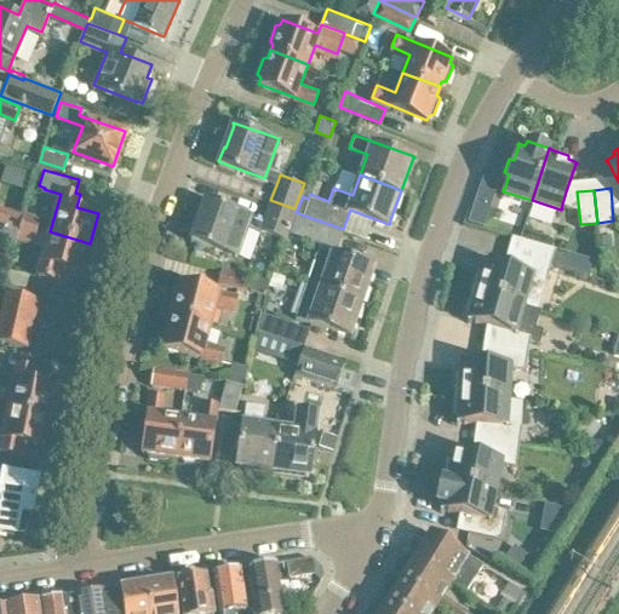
[(263,219),(251,214),(206,198),(200,213),(202,213),(194,236),(191,236),(191,237),(238,253),(247,225),(262,230),(264,228),(261,227),(263,219)]
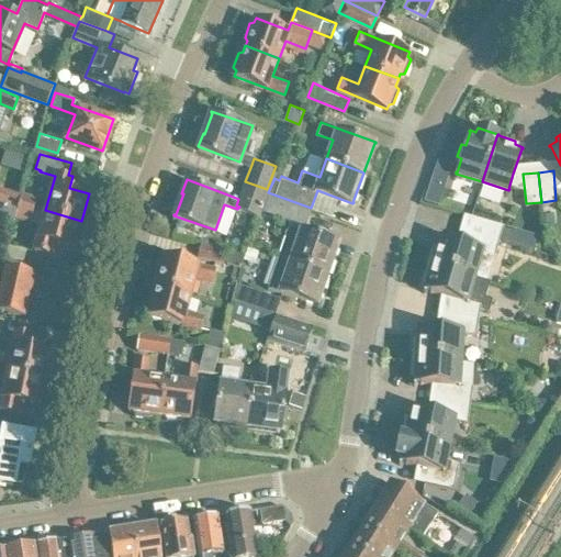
[(238,199),(236,205),(239,207),(258,213),(261,204),(266,191),(267,189),(245,181),(238,199)]
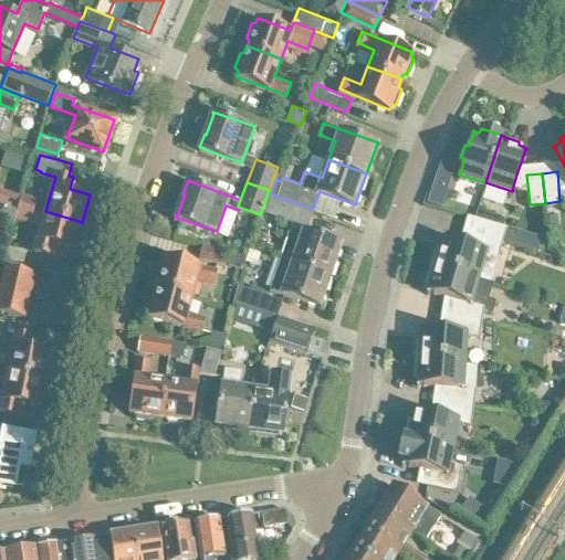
[(0,202),(18,208),(19,203),(22,192),(0,186),(0,202)]
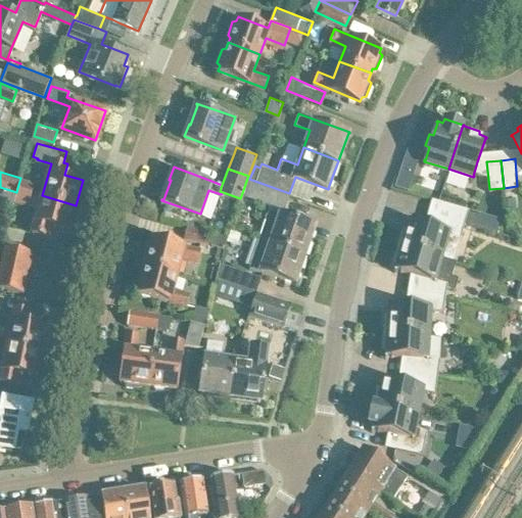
[(32,192),(34,182),(20,178),(17,188),(32,192)]
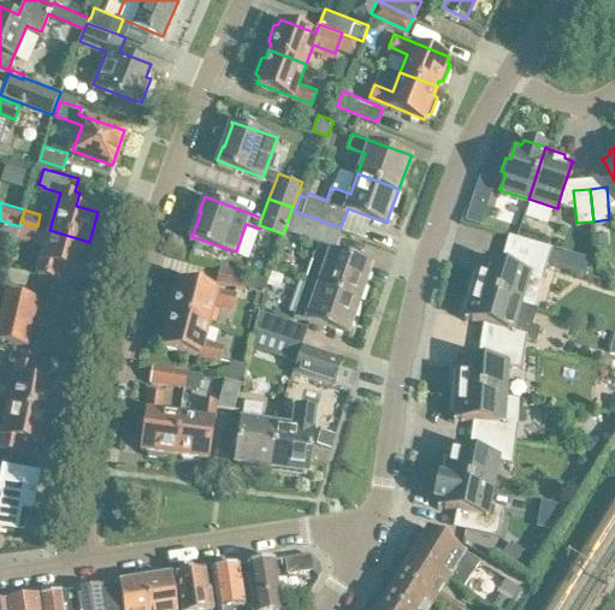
[(332,250),(335,244),(341,227),(294,211),(288,225),(295,227),(294,230),(320,240),(319,246),(318,246),(307,279),(360,297),(371,265),(372,265),(372,264),(332,250)]
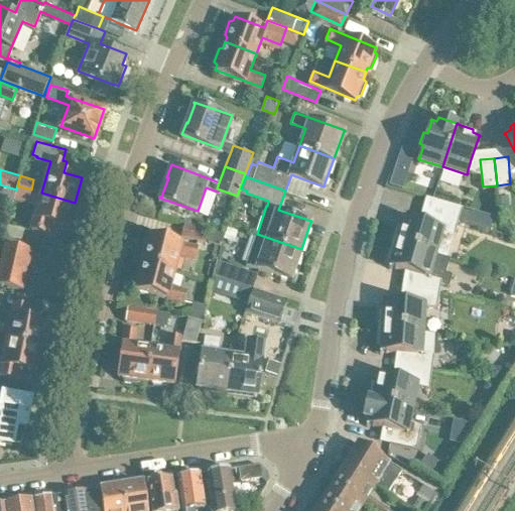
[(0,184),(0,202),(0,203),(1,199),(13,202),(14,195),(16,189),(0,184)]
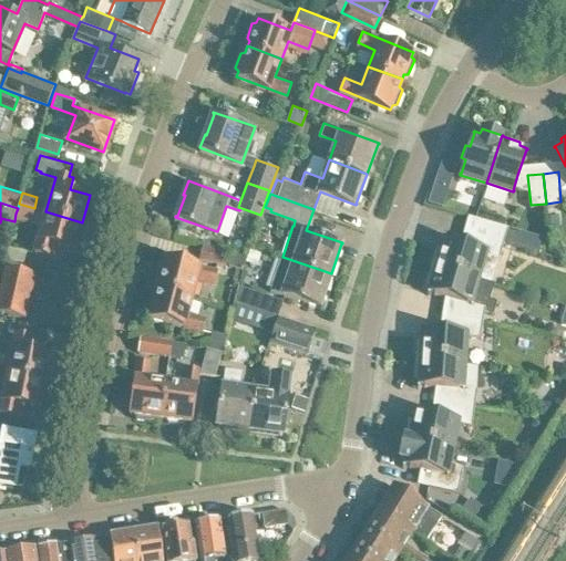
[(31,218),(34,208),(19,204),(18,208),(16,214),(31,218)]
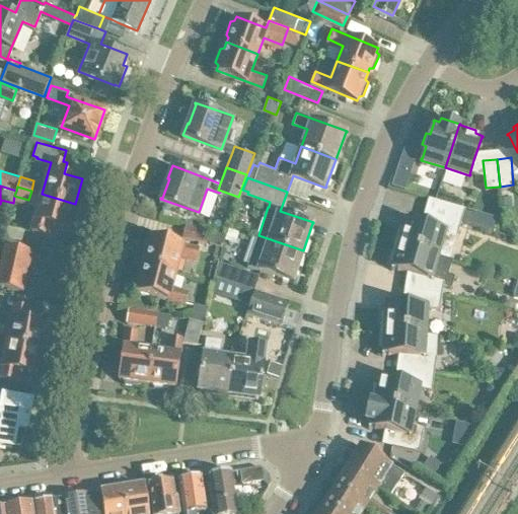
[(68,228),(75,204),(42,194),(31,229),(55,236),(58,225),(68,228)]
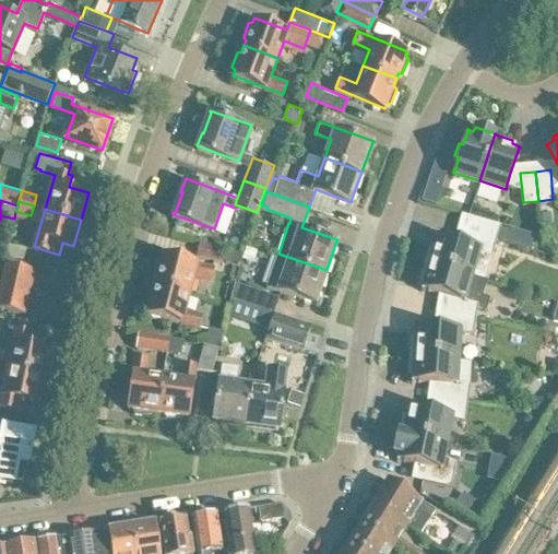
[(497,237),(501,222),(483,216),(462,211),(462,212),(472,215),(469,228),(497,237)]
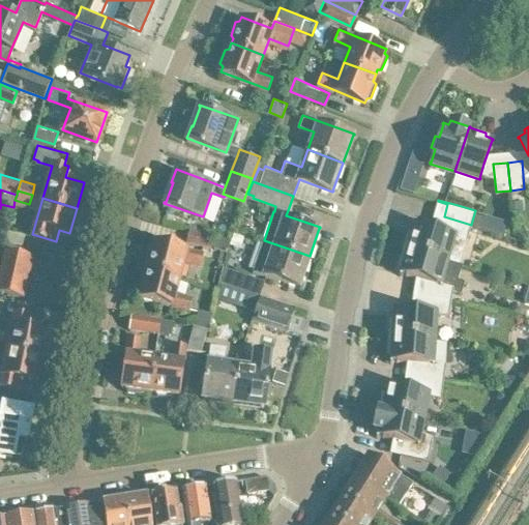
[(476,212),(473,224),(483,226),(487,215),(476,212)]
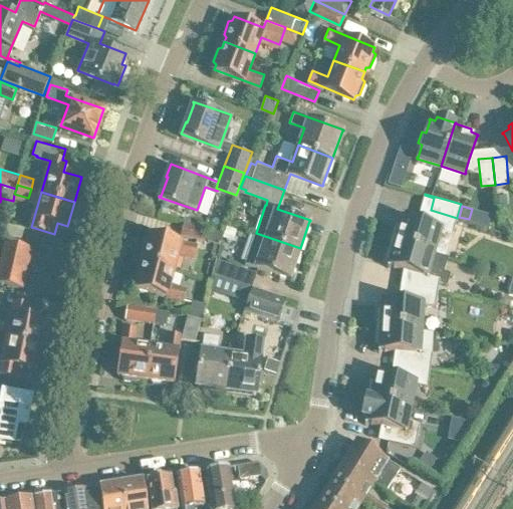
[(453,232),(457,218),(431,210),(427,223),(403,216),(404,215),(402,215),(400,223),(397,222),(392,238),(435,251),(442,228),(453,232)]
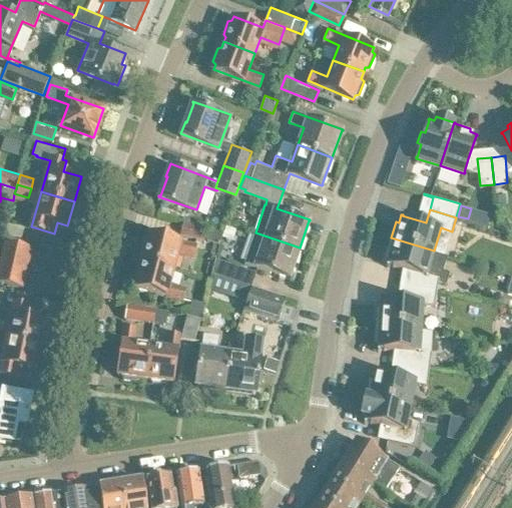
[(246,231),(250,218),(238,214),(233,226),(246,231)]
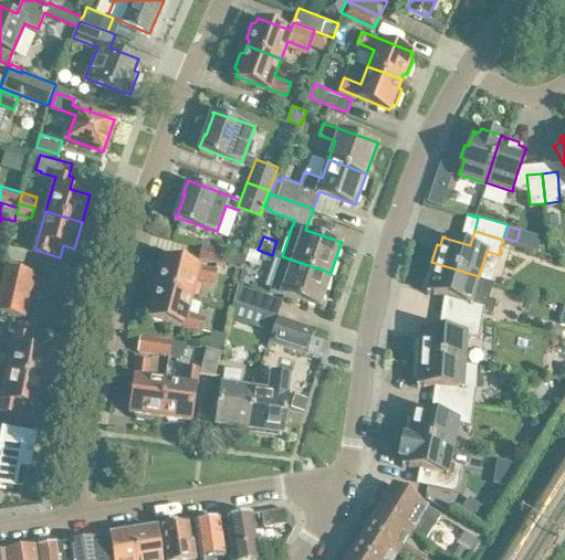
[(227,263),(231,249),(202,242),(199,257),(227,263)]
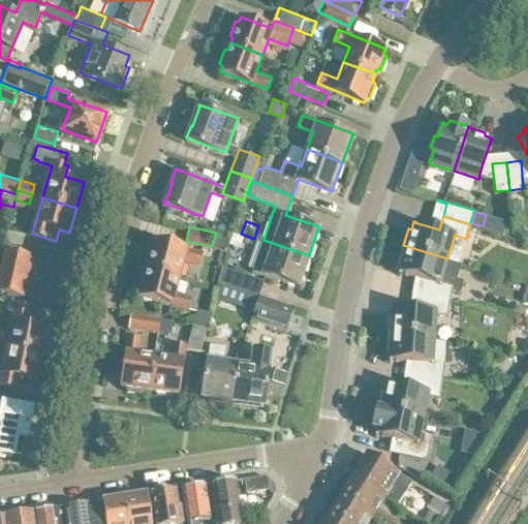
[(23,244),(26,232),(8,227),(5,239),(23,244)]
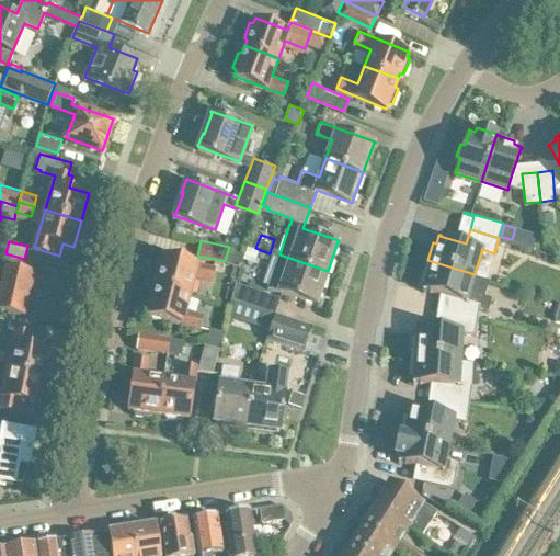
[(231,248),(228,261),(242,265),(246,251),(231,248)]
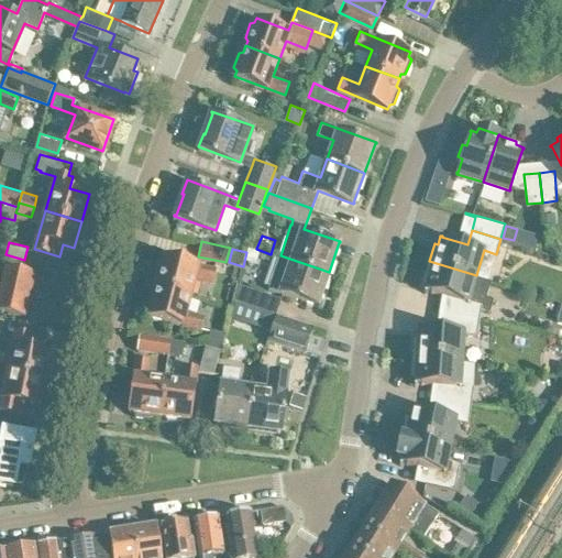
[(211,279),(215,266),(164,254),(156,284),(190,293),(195,274),(211,279)]
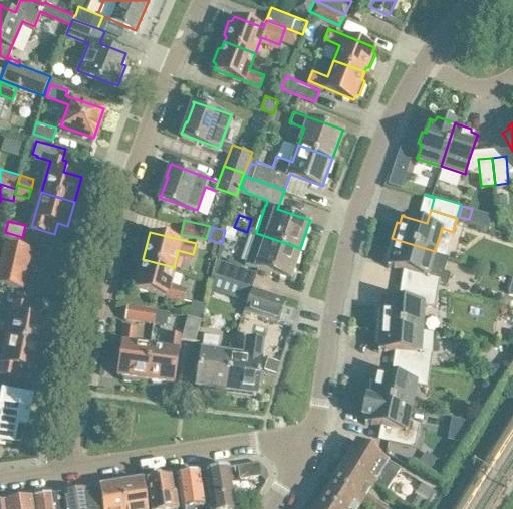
[(291,277),(291,276),(290,275),(300,248),(256,233),(246,262),(291,277)]
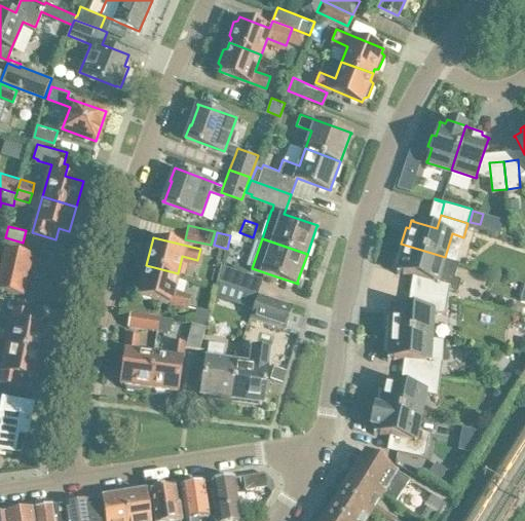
[(445,257),(401,244),(396,261),(399,262),(397,270),(398,270),(399,269),(423,276),(420,292),(448,297),(450,288),(457,290),(461,277),(455,275),(459,261),(445,257)]
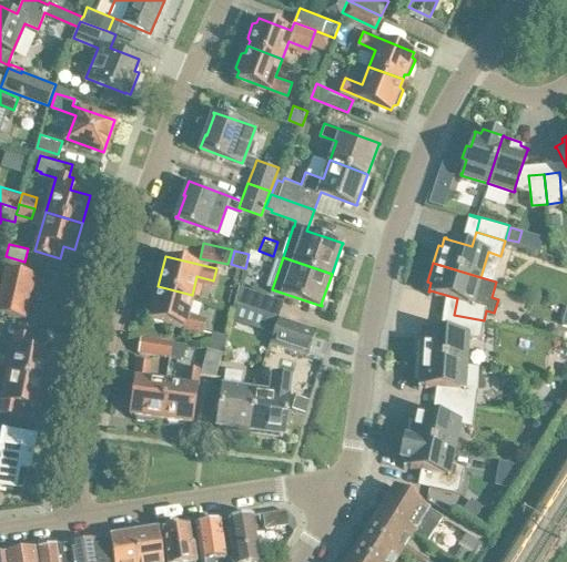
[(0,309),(24,316),(34,272),(7,265),(0,290),(0,309)]
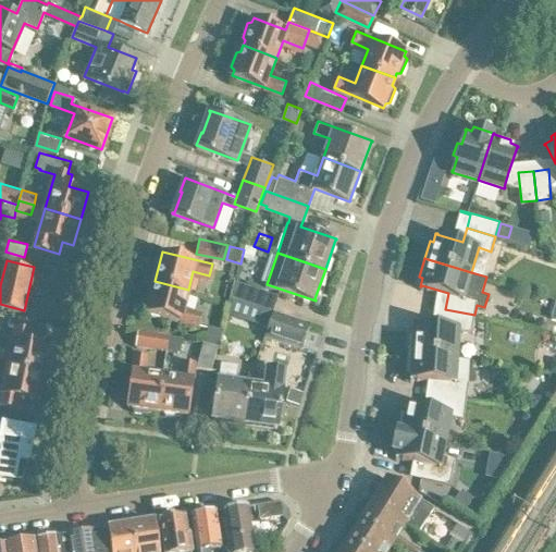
[(273,309),(279,294),(235,279),(230,295),(262,306),(273,309)]
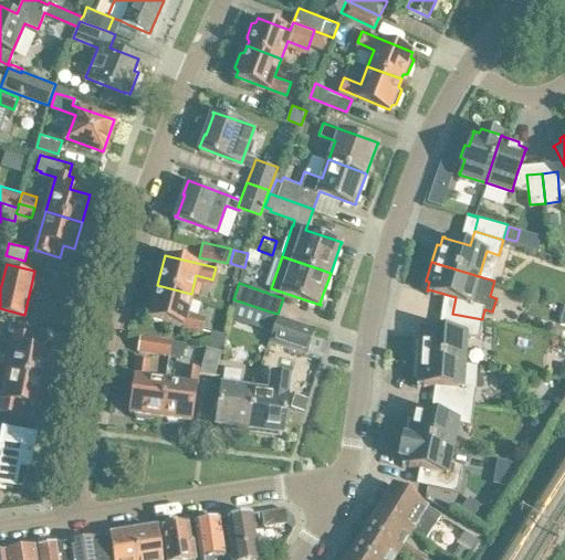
[(201,328),(205,316),(187,312),(191,294),(157,285),(149,315),(201,328)]
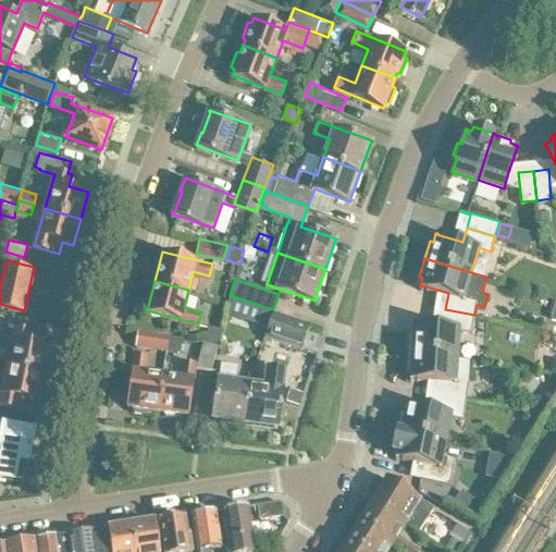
[(268,324),(273,309),(262,306),(258,321),(268,324)]
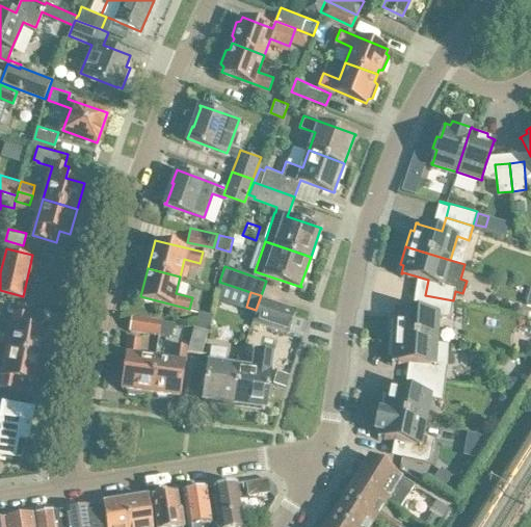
[(289,332),(297,307),(261,295),(256,310),(257,310),(254,320),(289,332)]
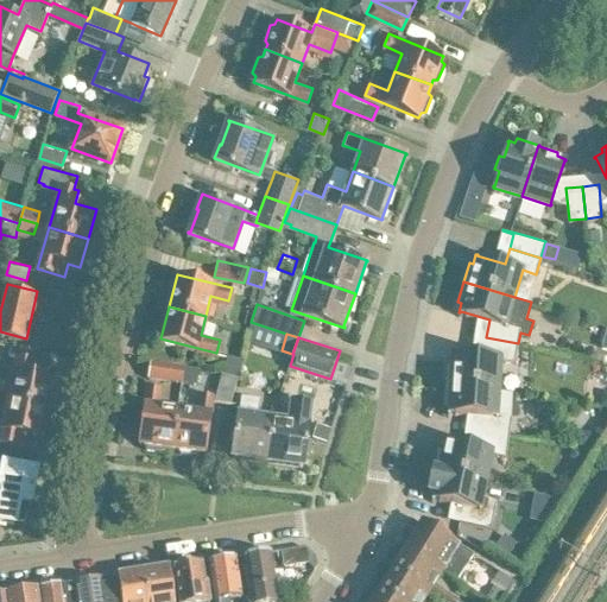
[(516,359),(518,343),(486,337),(484,355),(454,354),(454,353),(453,352),(451,362),(448,362),(447,382),(500,385),(501,357),(516,359)]
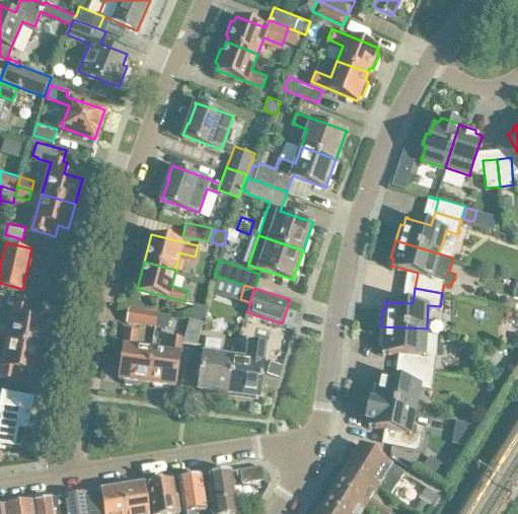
[(205,318),(208,305),(195,301),(191,315),(205,318)]
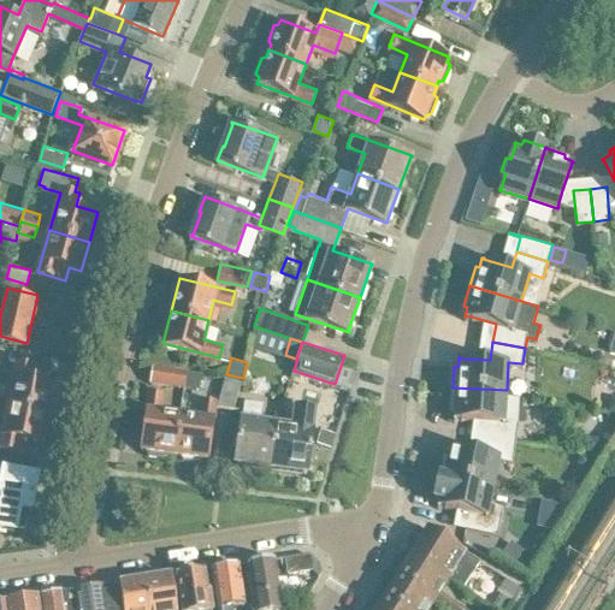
[(48,414),(54,383),(43,380),(46,367),(17,362),(9,406),(48,414)]
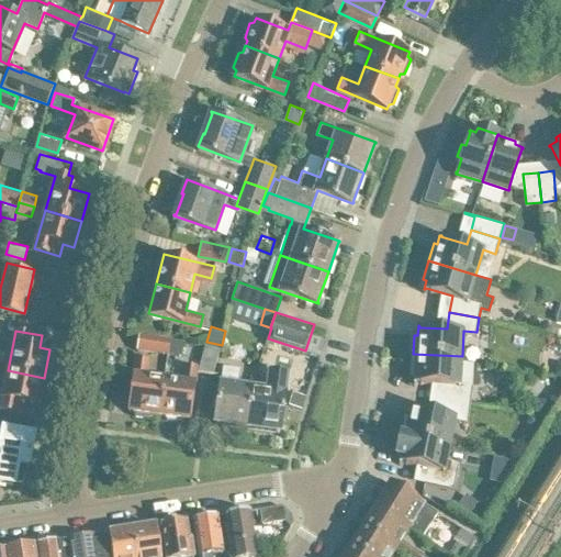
[(169,351),(171,336),(139,333),(138,346),(169,351)]
